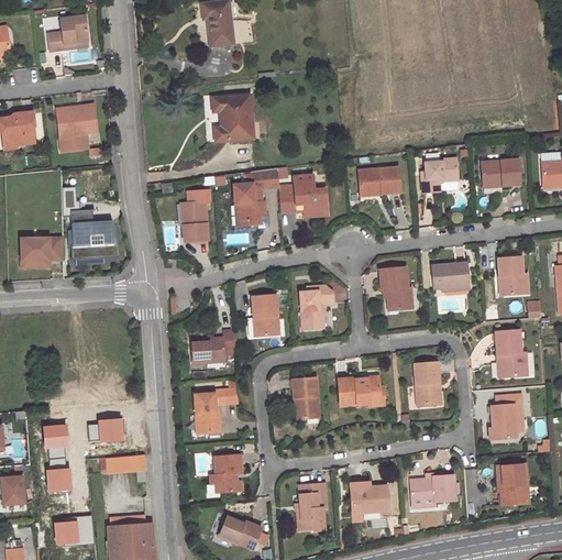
[(229,42),(223,0),(215,0),(196,2),(198,18),(202,18),(206,45),(229,42)]
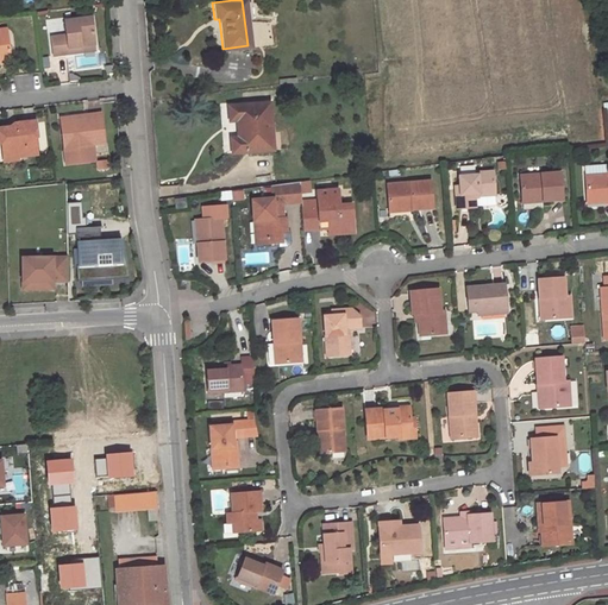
[(70,44),(96,41),(93,13),(66,17),(67,30),(52,32),(55,51),(71,50),(70,44)]
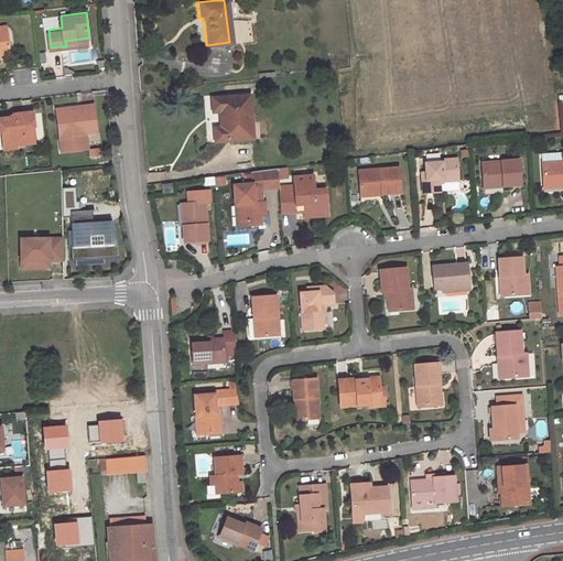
[(44,17),(45,29),(60,28),(58,15),(44,17)]
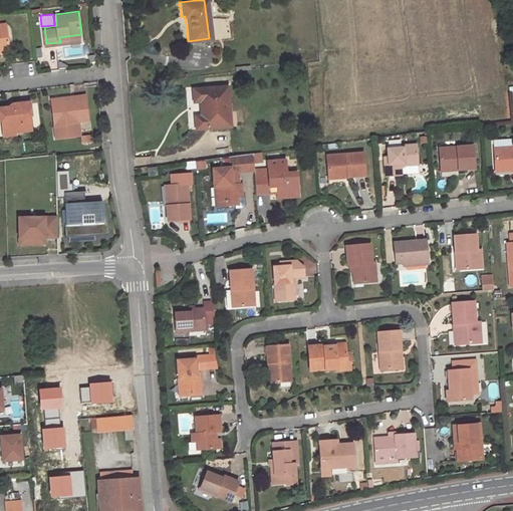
[(0,48),(9,47),(6,27),(0,27),(0,48)]
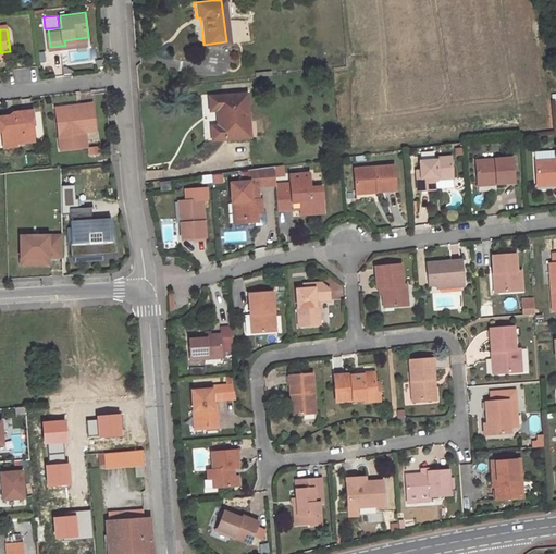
[(246,135),(243,93),(206,96),(207,108),(213,107),(214,124),(207,124),(208,137),(246,135)]
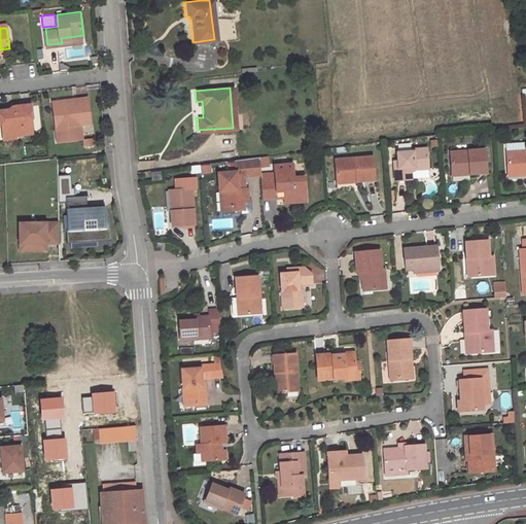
[(63,97),(53,98),(59,138),(83,135),(81,119),(92,118),(89,97),(63,100),(63,97)]
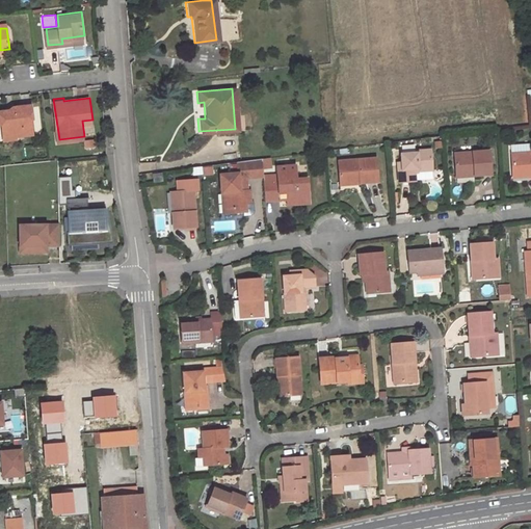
[(14,106),(0,108),(0,116),(1,117),(3,128),(8,127),(9,134),(17,133),(33,131),(31,116),(33,115),(31,102),(14,104),(14,106)]
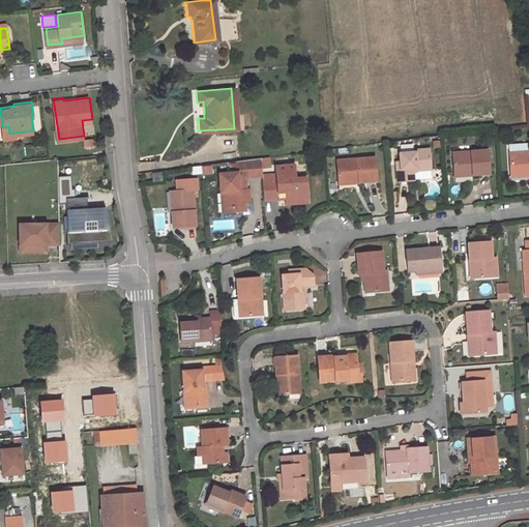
[(9,134),(8,126),(3,127),(4,138),(17,136),(17,133),(9,134)]
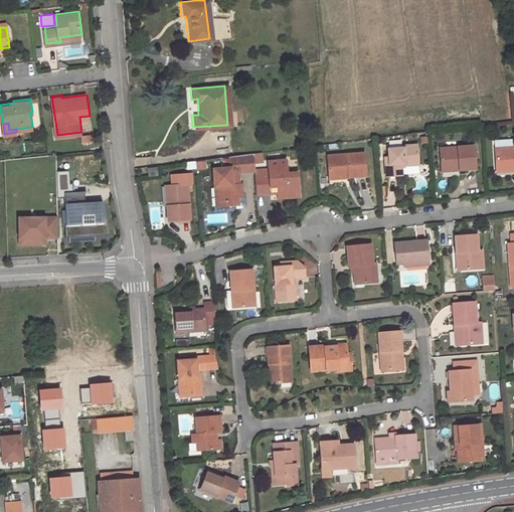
[(512,139),(495,141),(495,148),(513,147),(512,139)]
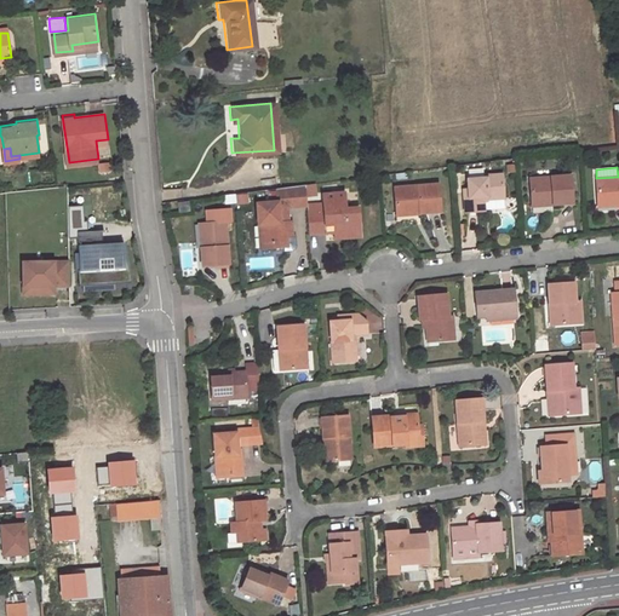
[(482,196),(486,195),(487,197),(503,196),(500,174),(485,176),(485,177),(468,178),(468,188),(463,188),(465,211),(483,209),(482,196)]
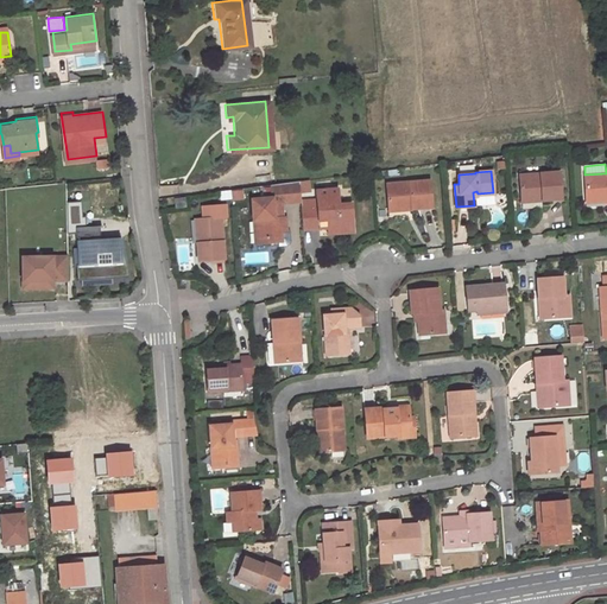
[(522,197),(542,196),(542,199),(561,198),(560,172),(520,175),(522,197)]
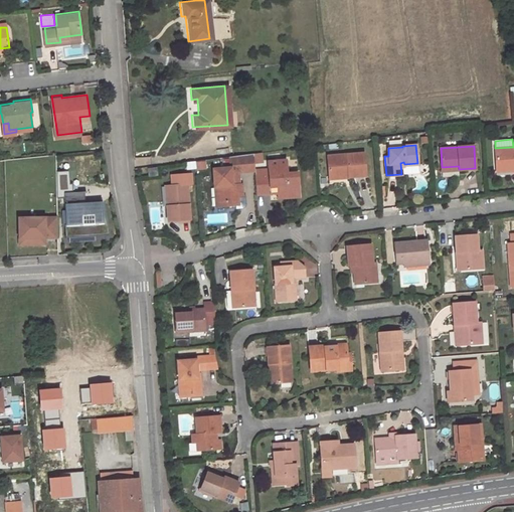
[(495,168),(510,167),(510,170),(513,169),(513,147),(495,148),(494,148),(495,168)]
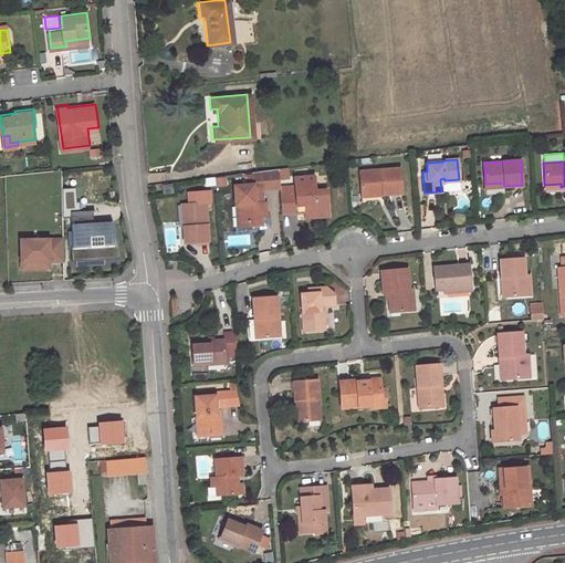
[(261,202),(260,196),(263,196),(262,188),(281,187),(279,167),(252,170),(254,184),(234,186),(237,205),(241,205),(242,222),(250,222),(250,226),(262,225),(262,215),(267,215),(265,202),(263,202),(261,202)]
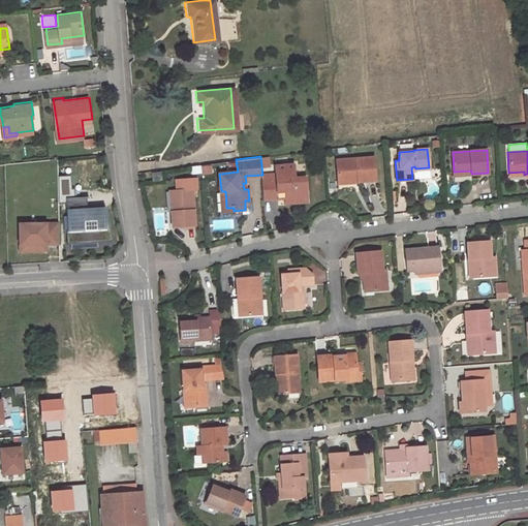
[(374,156),(336,159),(338,179),(356,178),(358,181),(376,179),(374,156)]
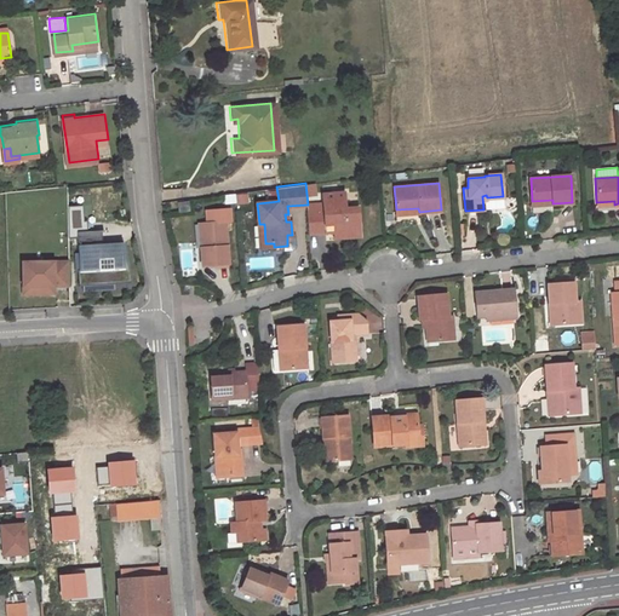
[(334,234),(348,232),(348,230),(360,229),(359,206),(345,207),(344,191),(322,194),(324,209),(308,211),(309,234),(326,232),(326,224),(333,224),(334,231),(334,234)]
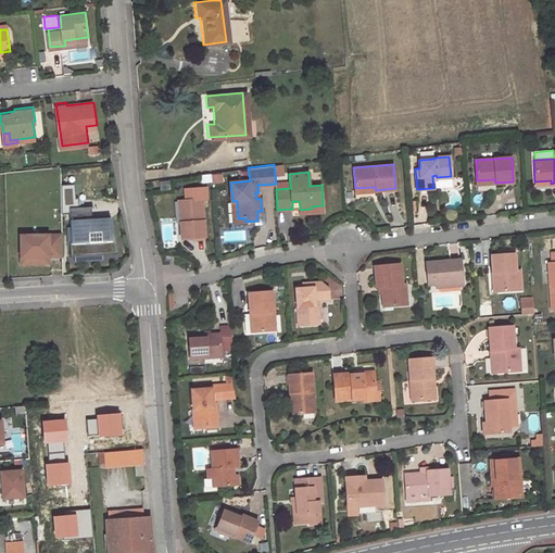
[(161,188),(171,187),(169,177),(160,178),(161,188)]
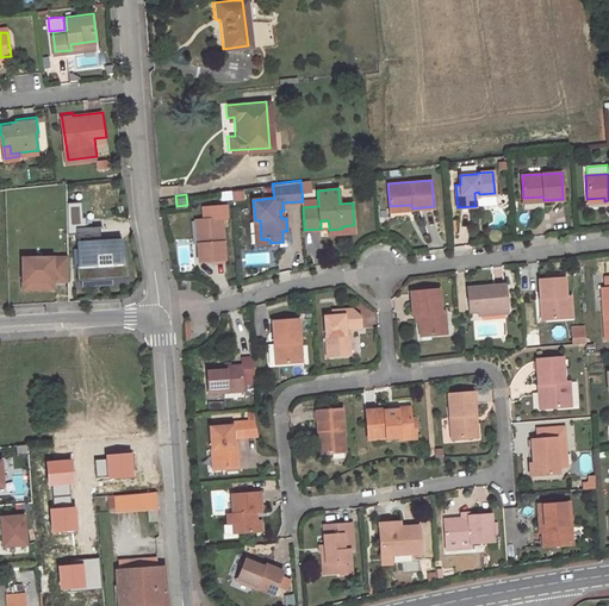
[(202,218),(203,242),(199,242),(202,261),(227,258),(223,216),(202,218)]
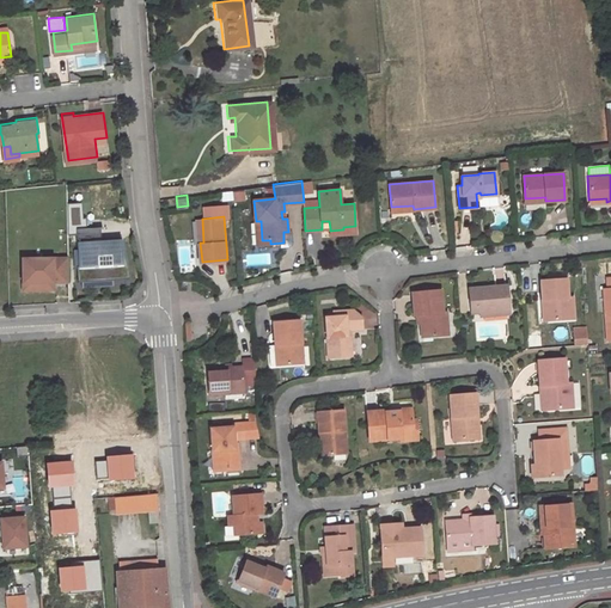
[(262,240),(261,221),(256,221),(257,245),(270,244),(270,240),(262,240)]
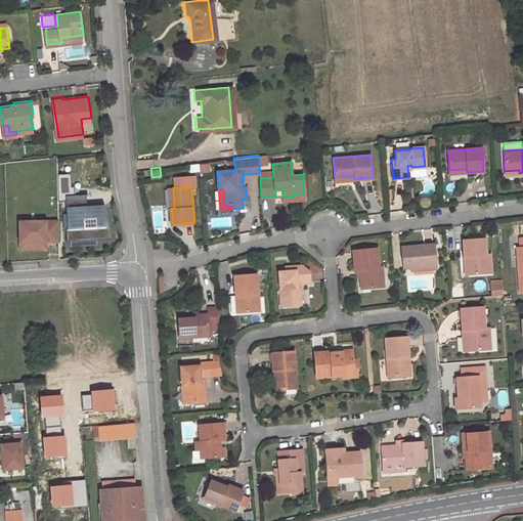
[(66,225),(67,239),(70,239),(97,237),(112,236),(104,202),(87,203),(86,191),(73,192),(66,192),(68,225),(66,225)]
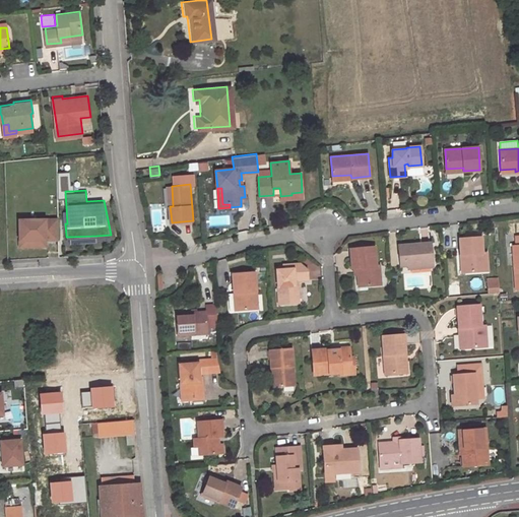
[(46,237),(59,237),(58,216),(20,216),(20,237),(46,237)]
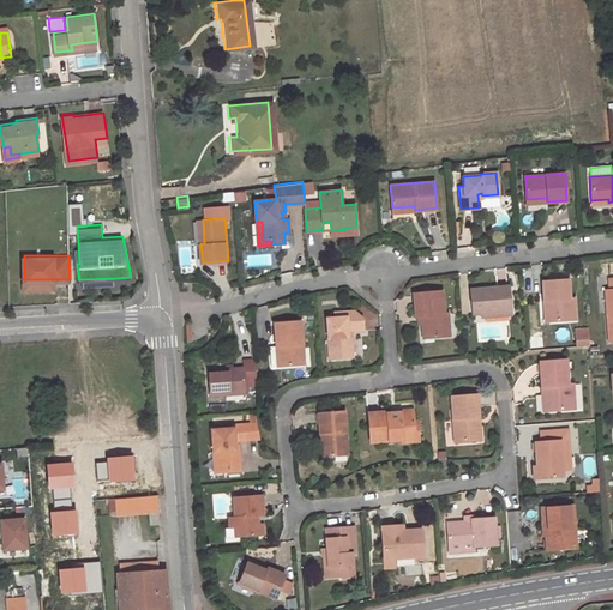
[(547,297),(550,319),(574,318),(572,296),(568,296),(566,278),(541,281),(542,297),(547,297)]
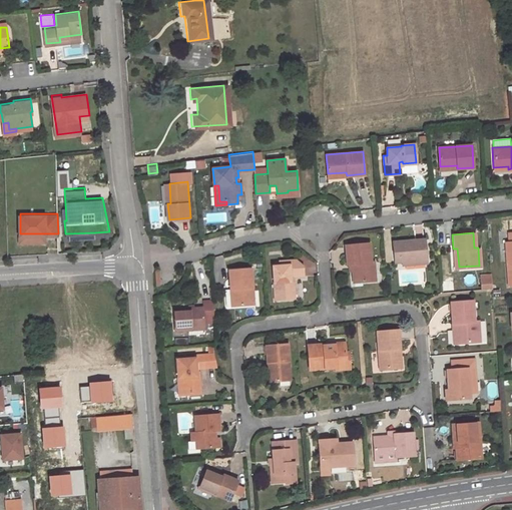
[(423,238),(392,240),(394,261),(404,260),(423,259),(425,259),(423,238)]
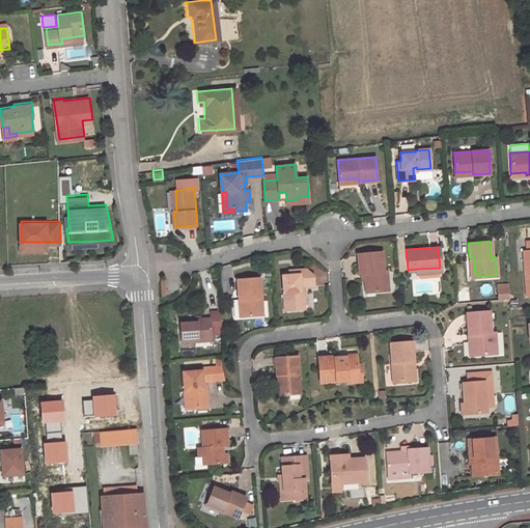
[(384,271),(382,250),(357,252),(359,273),(361,272),(364,272),(365,279),(365,287),(374,286),(374,290),(388,289),(387,271),(384,271)]
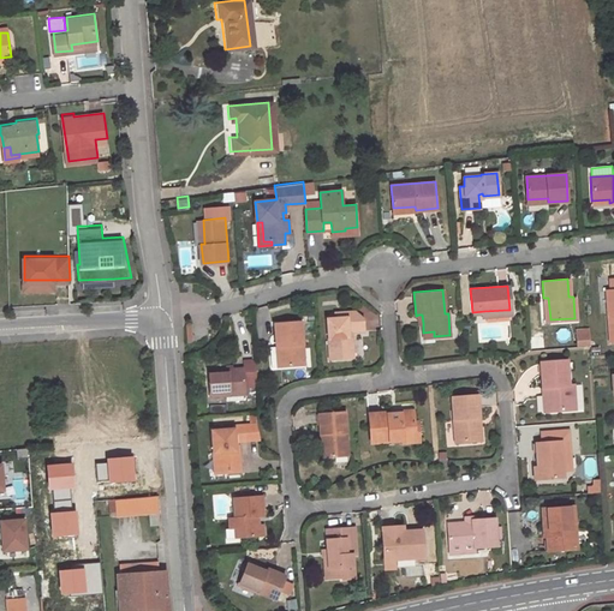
[(349,335),(349,329),(351,329),(363,328),(363,317),(355,310),(334,311),(335,316),(327,317),(329,351),(339,351),(339,357),(353,355),(351,335),(349,335)]
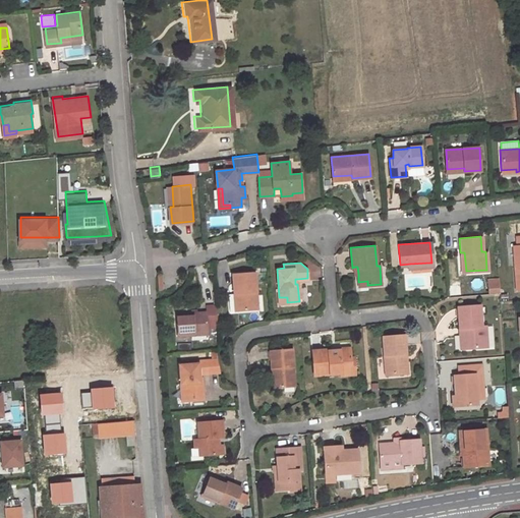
[(258,308),(255,272),(233,274),(234,293),(238,293),(240,310),(258,308)]
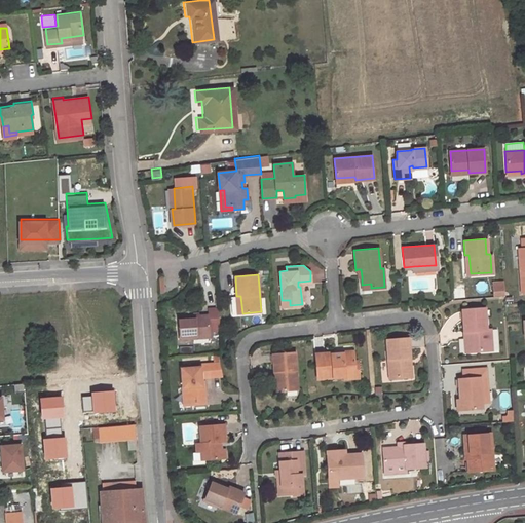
[(493,278),(494,293),(505,292),(504,278),(493,278)]
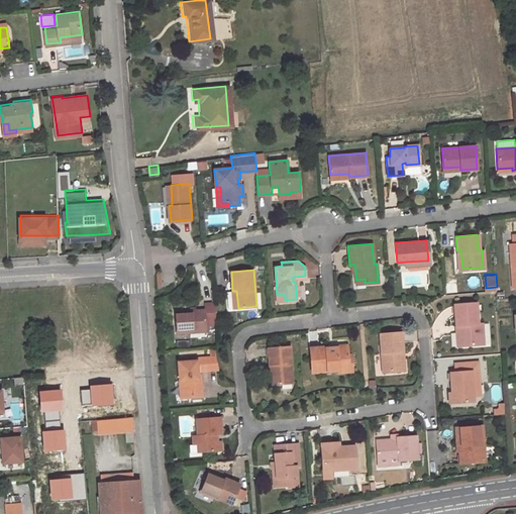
[(177,333),(207,330),(206,325),(215,324),(214,302),(205,303),(205,309),(176,311),(177,333)]
